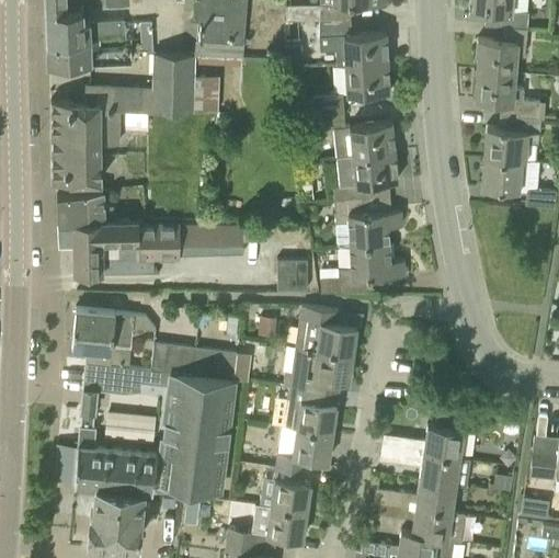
[(68,0),(47,0),(48,13),(69,11),(68,0)]
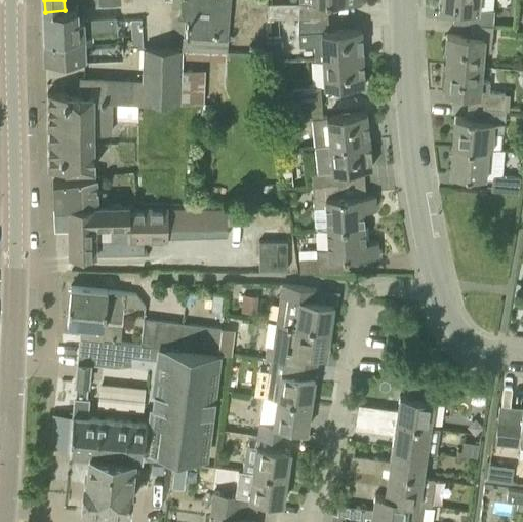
[(182,0),(180,21),(187,21),(184,39),(229,42),(231,0),(182,0)]
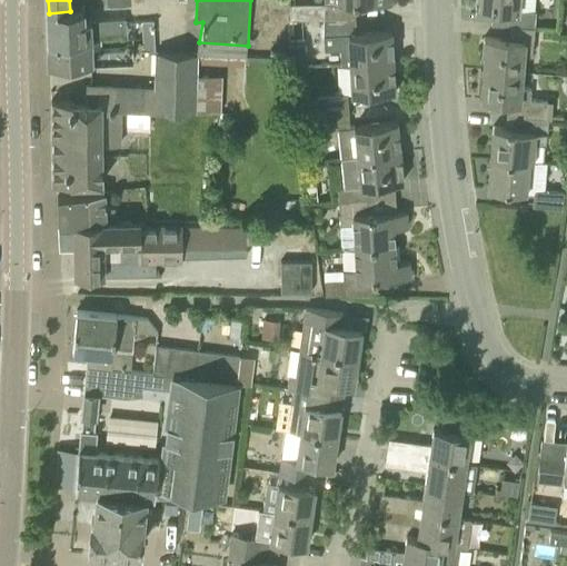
[(325,0),(325,21),(357,21),(356,6),(391,7),(391,0),(325,0)]
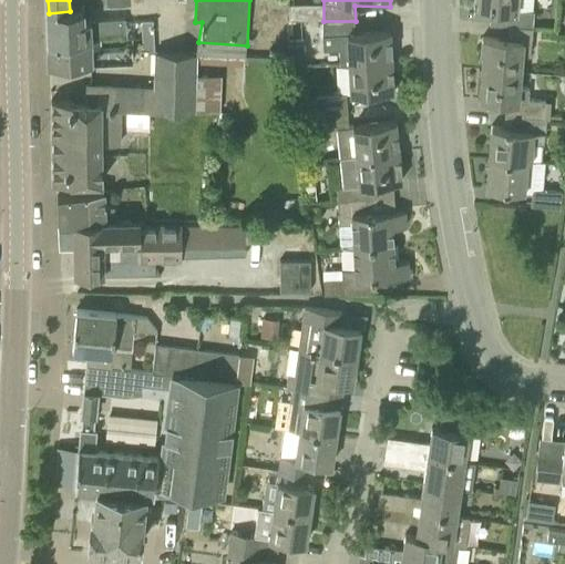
[(509,28),(534,30),(535,14),(519,12),(520,0),(476,0),(475,10),(492,11),(491,27),(509,28)]
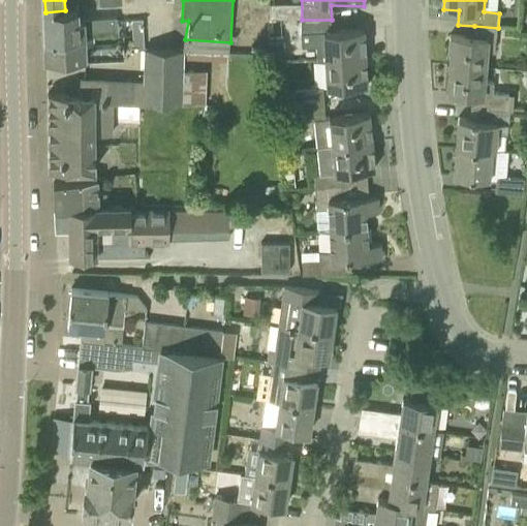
[(47,41),(87,40),(87,31),(90,31),(90,32),(113,30),(112,20),(81,21),(80,9),(65,10),(45,12),(47,41)]
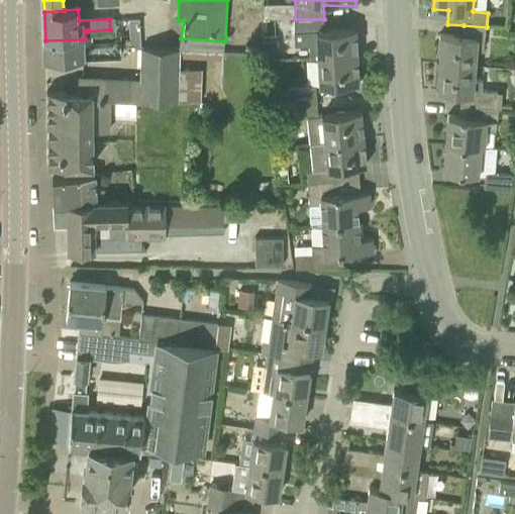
[(135,43),(143,42),(140,18),(132,19),(135,43)]
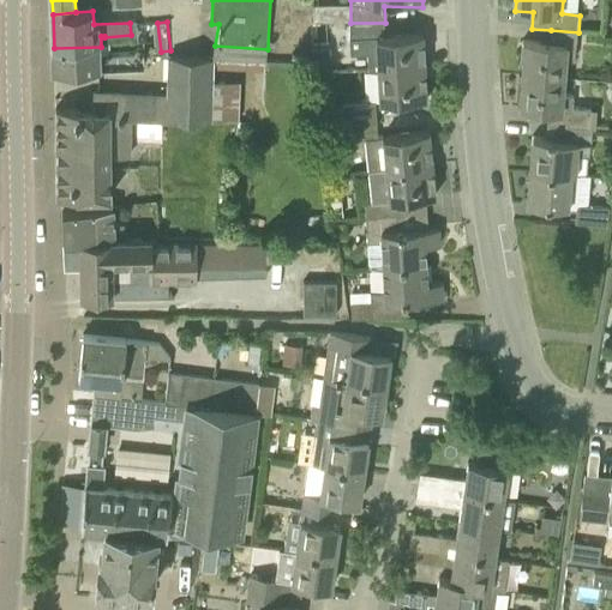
[(378,72),(426,70),(425,36),(387,38),(385,23),(351,23),(351,41),(351,58),(369,56),(370,73),(378,72)]
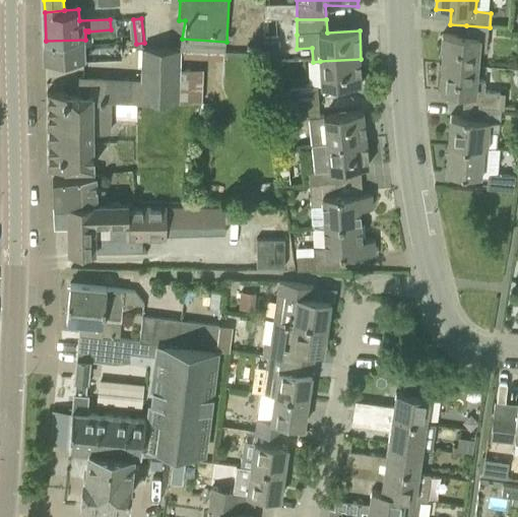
[(443,65),(479,67),(480,53),(487,53),(490,27),(466,25),(465,38),(443,36),(442,50),(444,50),(443,65)]
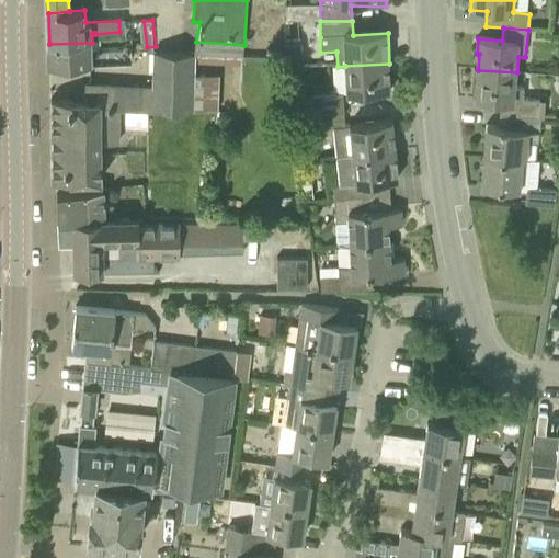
[(49,66),(133,63),(133,52),(133,49),(100,50),(100,52),(92,52),(92,43),(49,44),(49,66)]
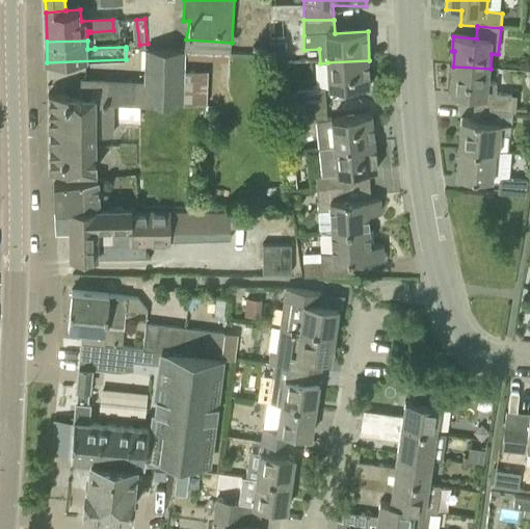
[(148,83),(147,104),(183,106),(186,52),(149,50),(148,83)]
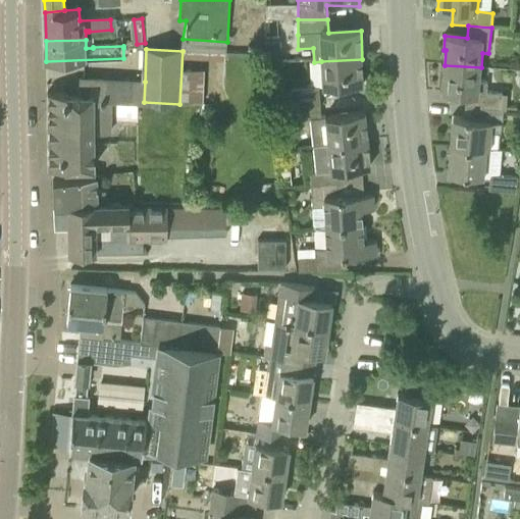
[(321,61),(322,89),(364,86),(362,59),(321,61)]
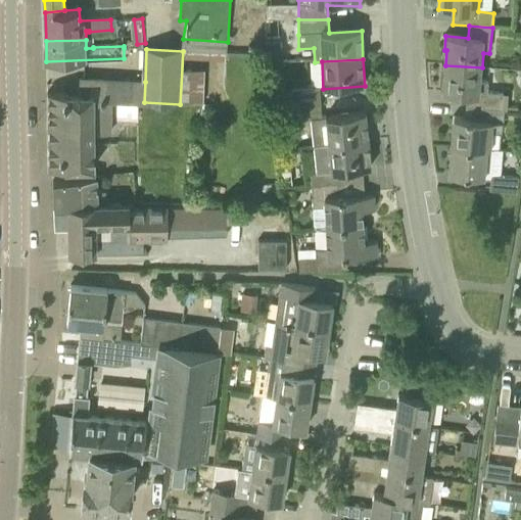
[(476,108),(504,111),(508,111),(509,95),(488,94),(489,84),(481,84),(482,67),(445,65),(442,93),(467,95),(466,108),(476,108)]
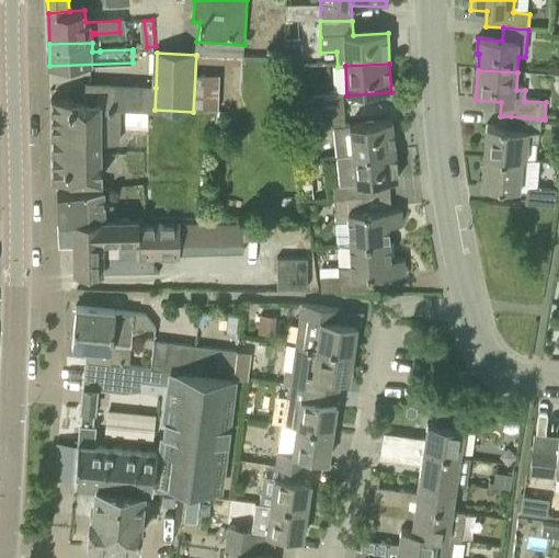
[(115,111),(116,107),(117,86),(88,83),(87,102),(70,102),(52,102),(52,137),(103,137),(103,111),(115,111)]
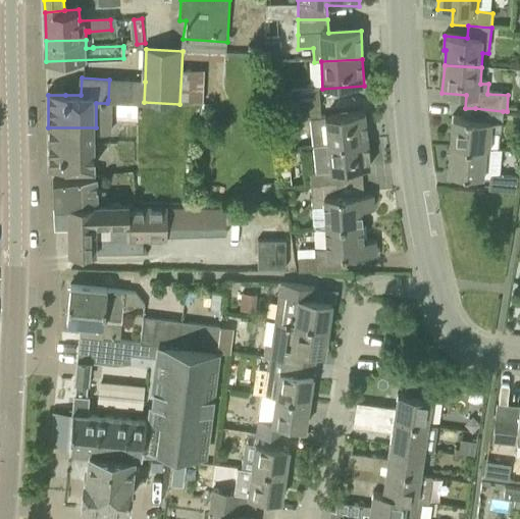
[(293,106),(320,103),(319,89),(291,90),(293,106)]
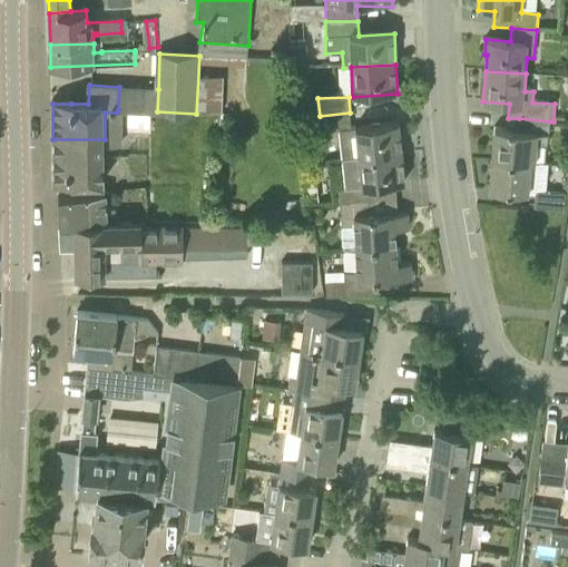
[(123,148),(123,128),(121,110),(118,109),(117,113),(105,113),(105,139),(52,139),(52,157),(105,157),(104,147),(123,148)]
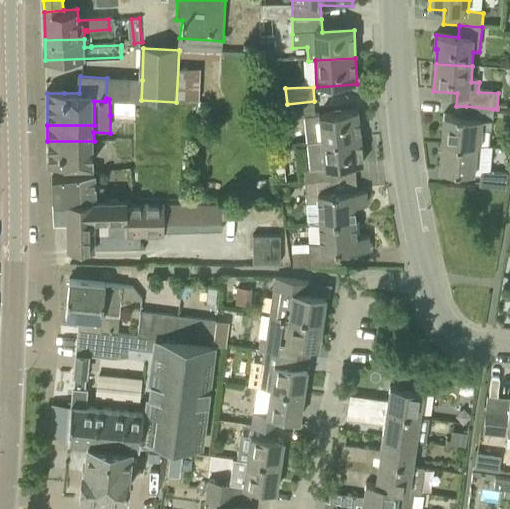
[(287,104),(288,120),(316,117),(314,101),(287,104)]
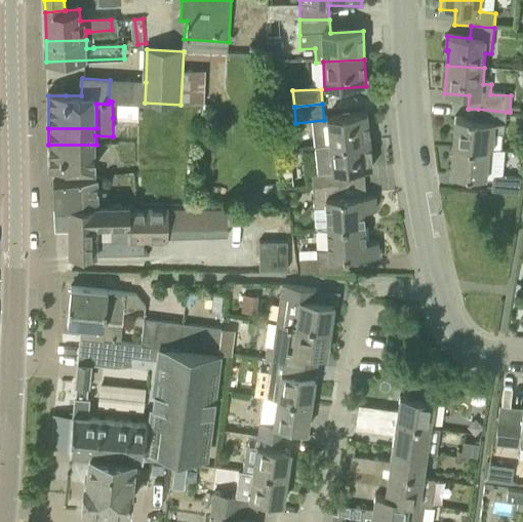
[(493,152),(493,151),(494,134),(505,135),(506,112),(478,109),(477,121),(455,119),(453,148),(489,152),(493,152)]
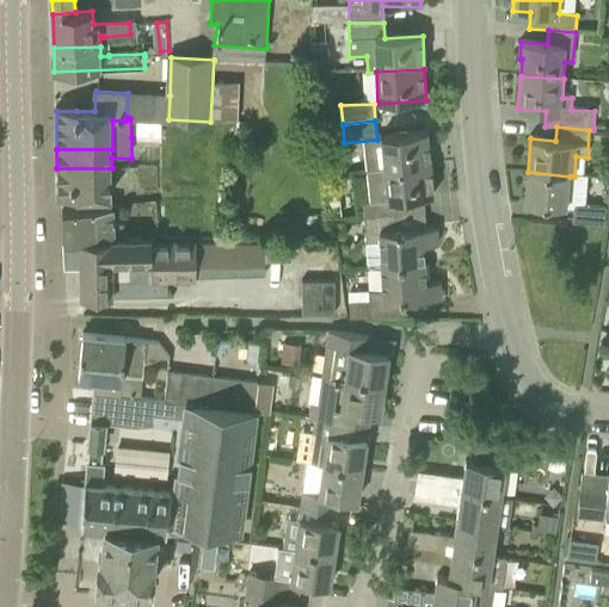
[(383,172),(430,166),(426,132),(381,137),(381,140),(380,140),(383,169),(383,172)]
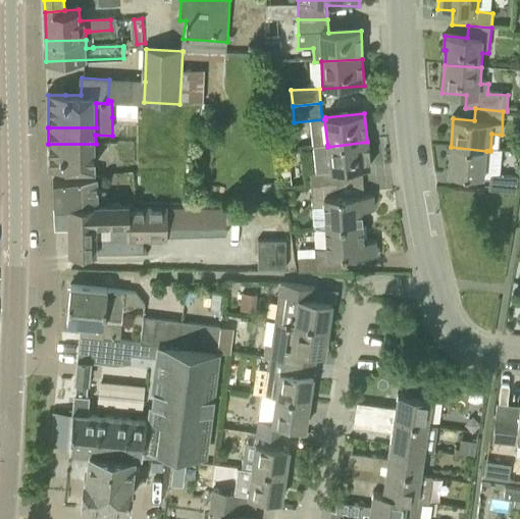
[(312,188),(340,186),(339,171),(370,168),(367,142),(327,147),(327,145),(313,147),(316,174),(311,174),(312,188)]
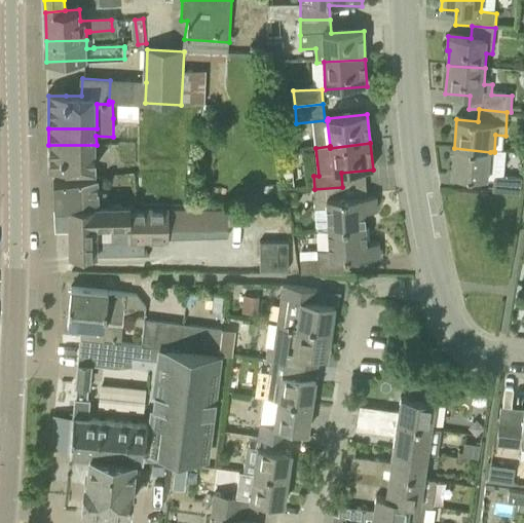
[(48,172),(97,173),(97,145),(48,145),(48,172)]
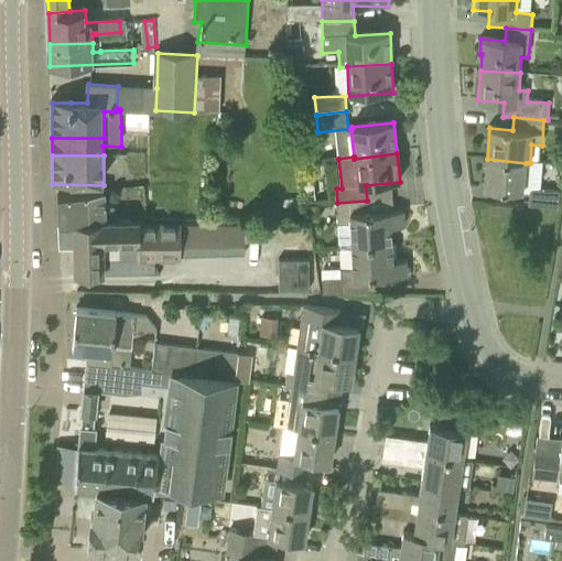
[(485,191),(522,194),(523,194),(526,163),(487,159),(485,191)]
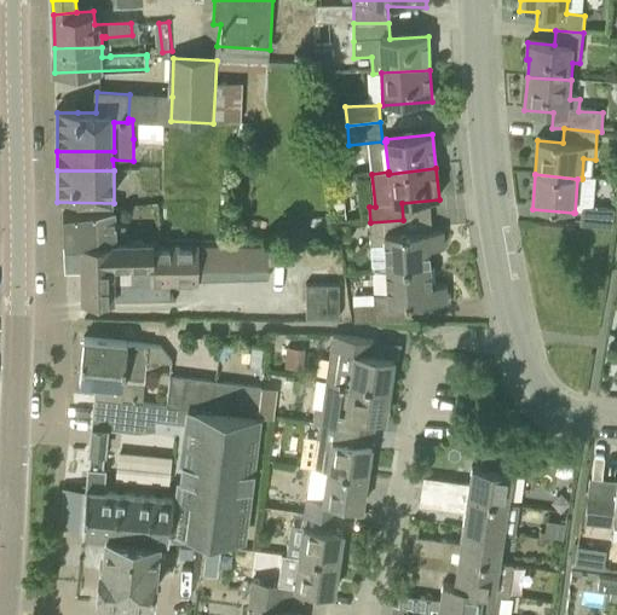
[(581,227),(612,230),(615,213),(582,210),(581,227)]
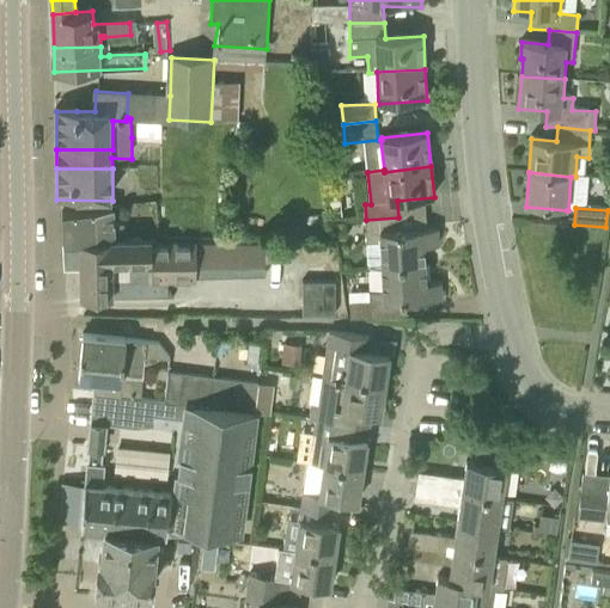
[(83,243),(157,240),(126,239),(124,226),(116,226),(115,209),(114,209),(63,214),(65,245),(83,244),(83,243)]
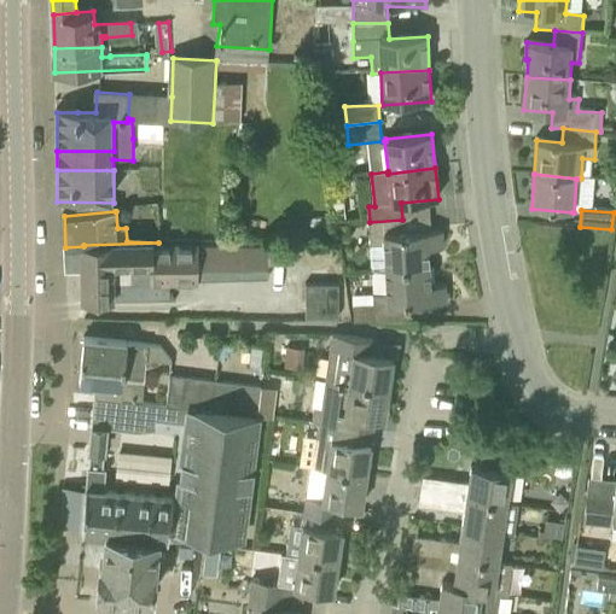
[(385,272),(430,269),(429,251),(445,250),(443,233),(404,237),(402,220),(370,222),(373,268),(376,272),(385,270),(385,272)]
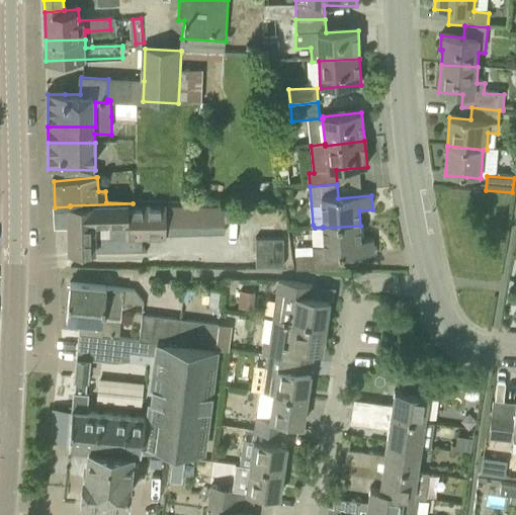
[(129,223),(226,224),(244,224),(244,208),(226,209),(165,207),(165,206),(133,206),(133,203),(70,205),(70,206),(55,207),(56,228),(70,227),(95,225),(129,223)]
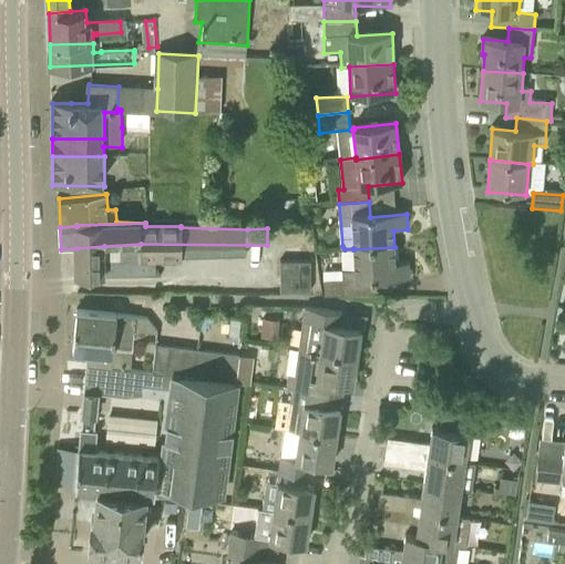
[(105,276),(164,275),(163,263),(183,263),(182,259),(246,258),(247,245),(141,244),(104,246),(76,248),(78,277),(105,276)]
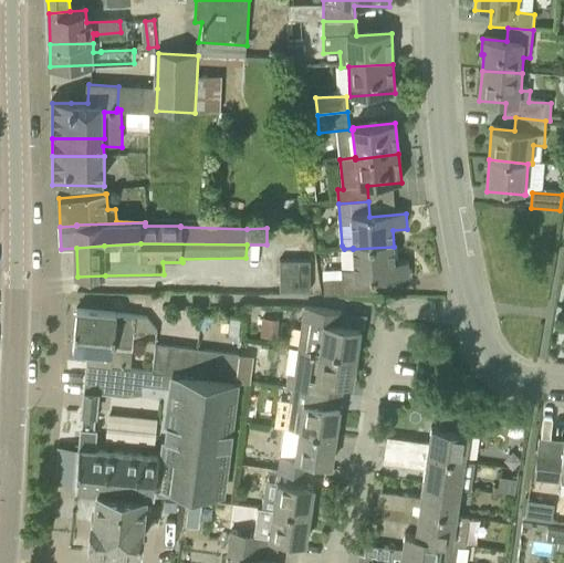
[(324,282),(325,298),(374,295),(373,282),(409,279),(408,263),(394,264),(394,247),(353,249),(354,271),(342,272),(342,281),(324,282)]
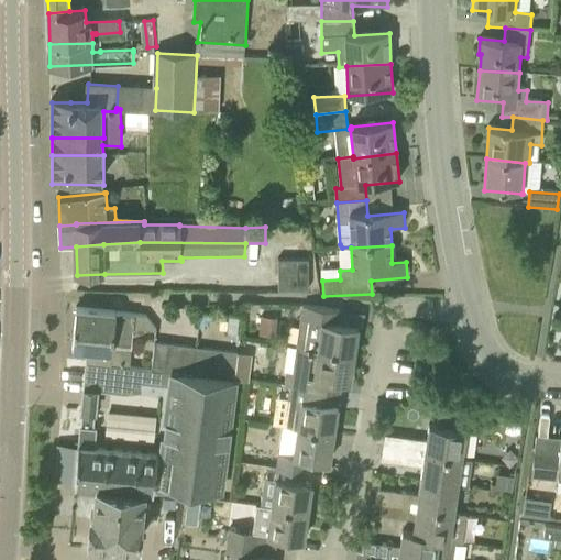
[(309,262),(282,261),(281,275),(309,275),(309,262)]
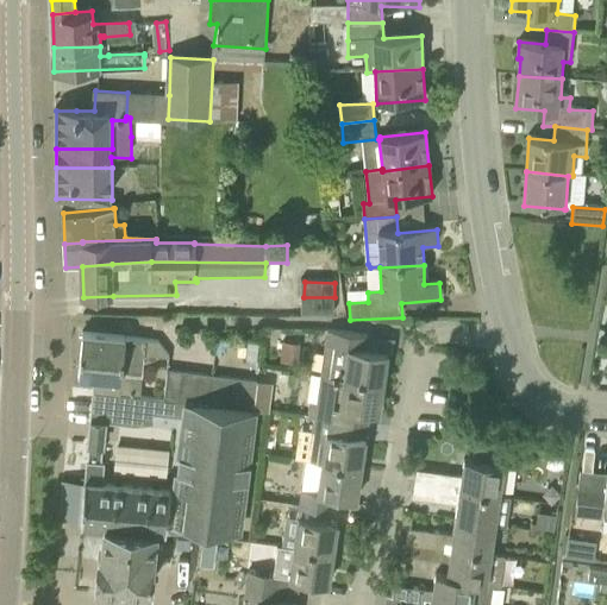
[(304,314),(335,314),(335,297),(304,297),(304,314)]
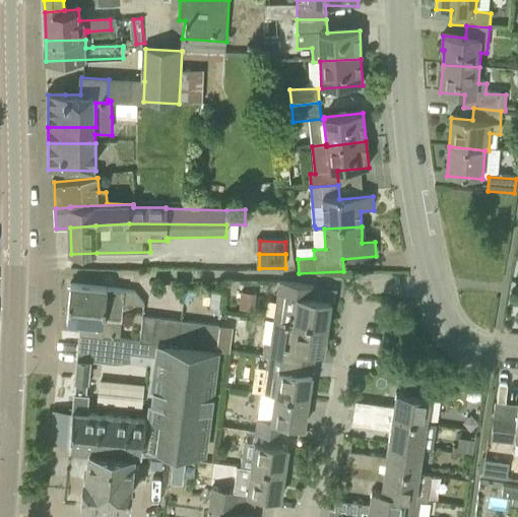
[(79,336),(120,340),(124,305),(145,308),(145,306),(135,294),(108,291),(108,288),(71,284),(67,320),(81,322),(79,336)]
